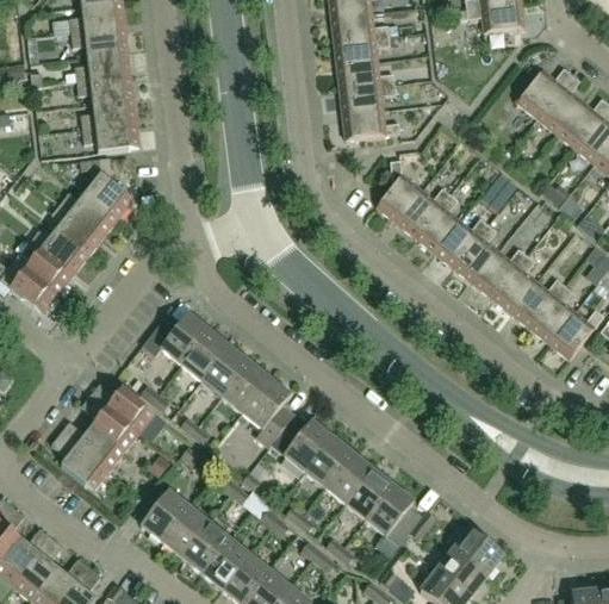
[(372,13),(370,0),(329,0),(331,18),(372,13)]
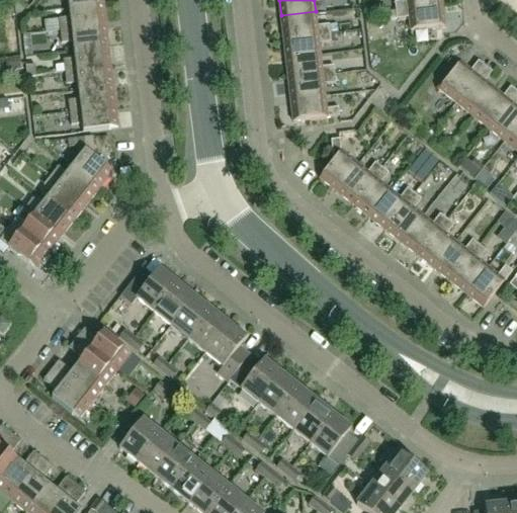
[(442,2),(442,0),(395,0),(396,8),(442,2)]
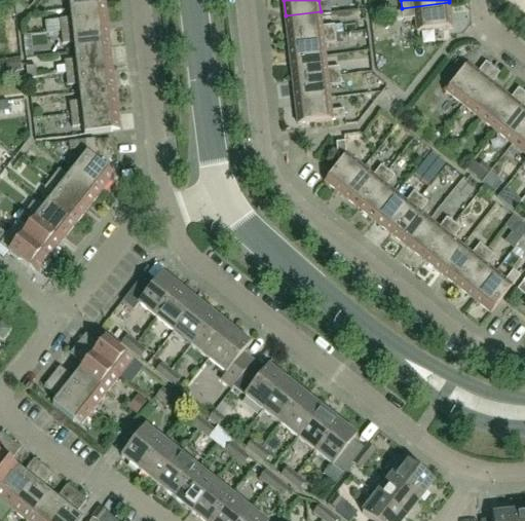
[(108,24),(106,2),(70,6),(71,14),(60,16),(62,29),(108,24)]
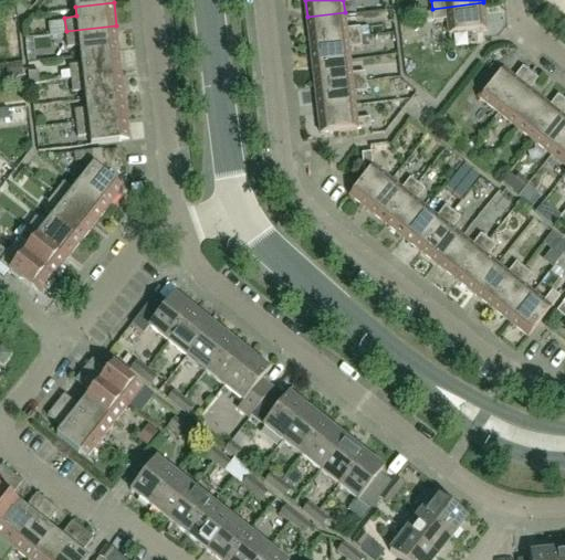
[(487,25),(483,2),(432,9),(433,18),(447,17),(449,30),(487,25)]
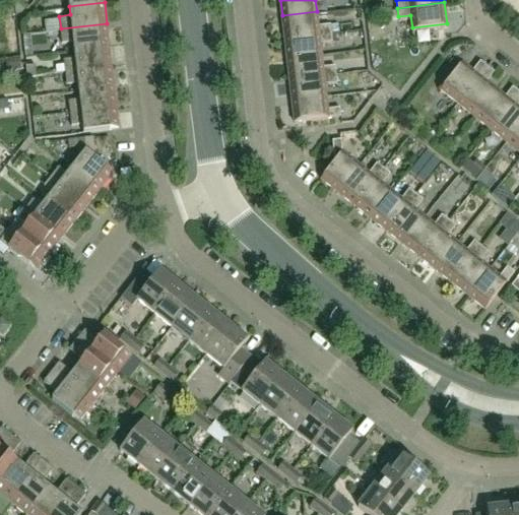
[(397,8),(386,9),(387,17),(398,16),(397,8)]
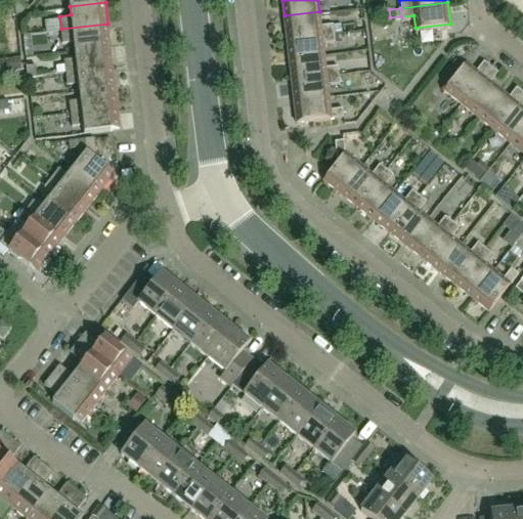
[(320,24),(319,11),(285,15),(287,36),(334,31),(333,22),(320,24)]
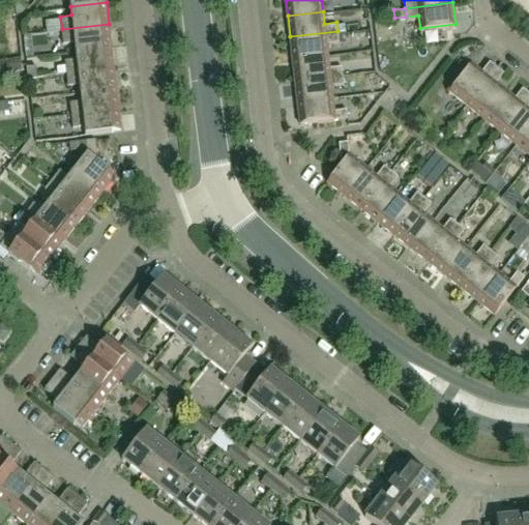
[(60,17),(45,18),(47,31),(62,29),(60,17)]
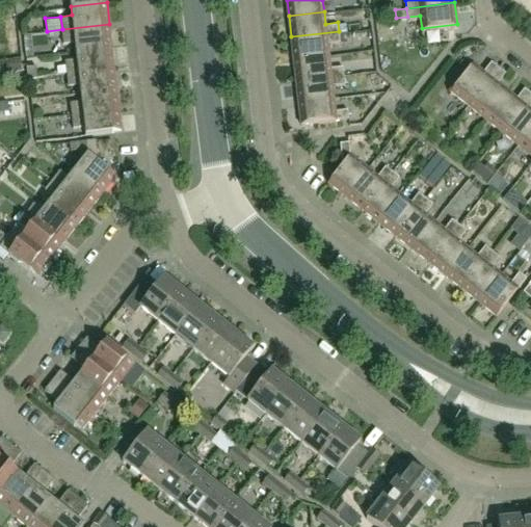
[(347,21),(338,22),(339,31),(348,30),(347,21)]
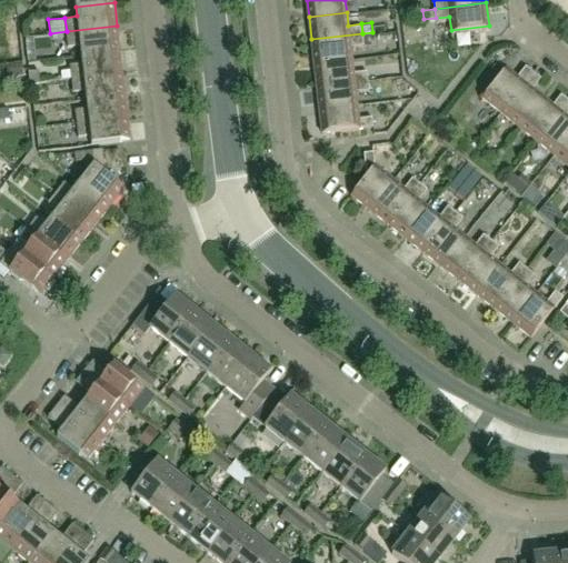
[(119,48),(117,26),(67,31),(68,43),(80,42),(81,52),(119,48)]
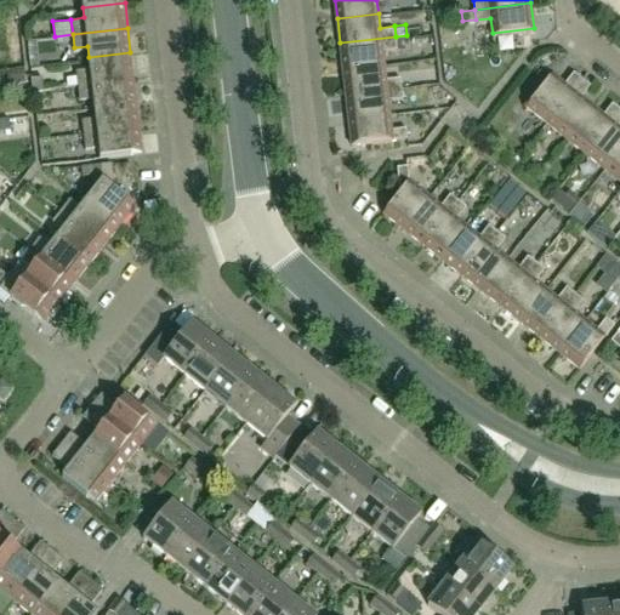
[(384,63),(382,49),(397,46),(396,36),(340,43),(343,67),(384,63)]
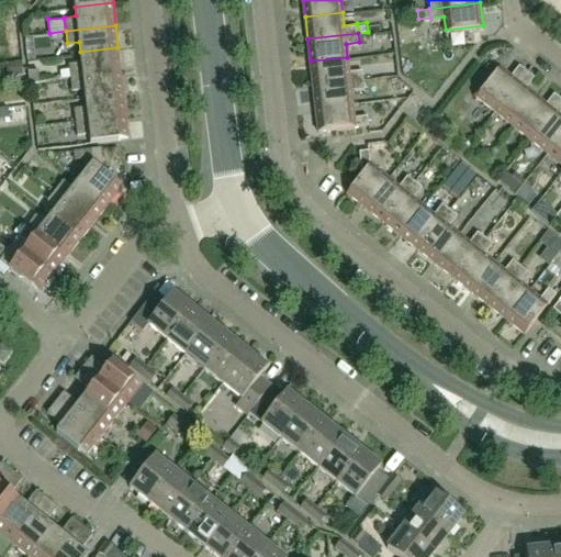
[(35,45),(35,34),(26,35),(26,45),(35,45)]
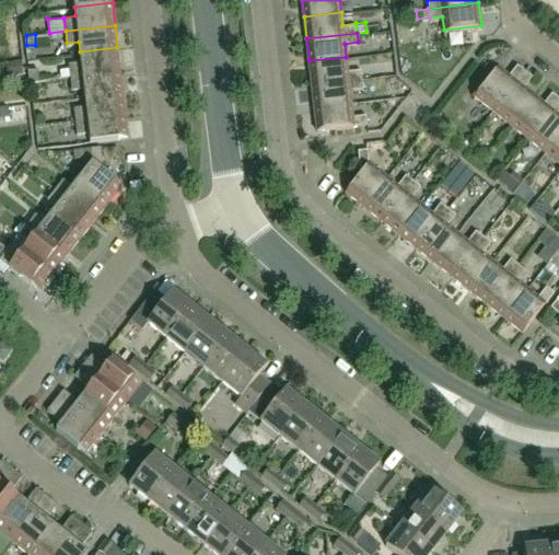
[(120,69),(117,47),(80,51),(81,60),(69,61),(70,74),(120,69)]
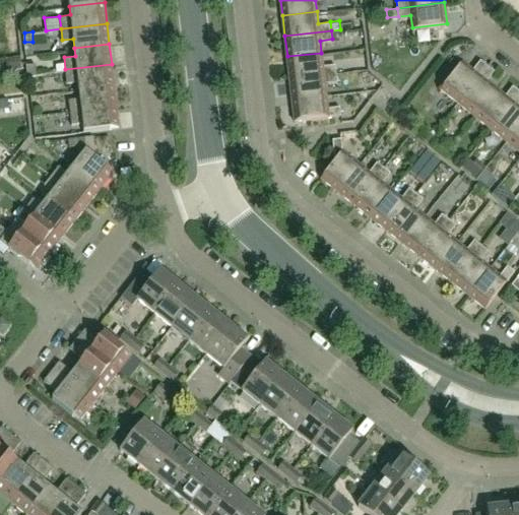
[(20,53),(7,55),(8,69),(22,67),(20,53)]
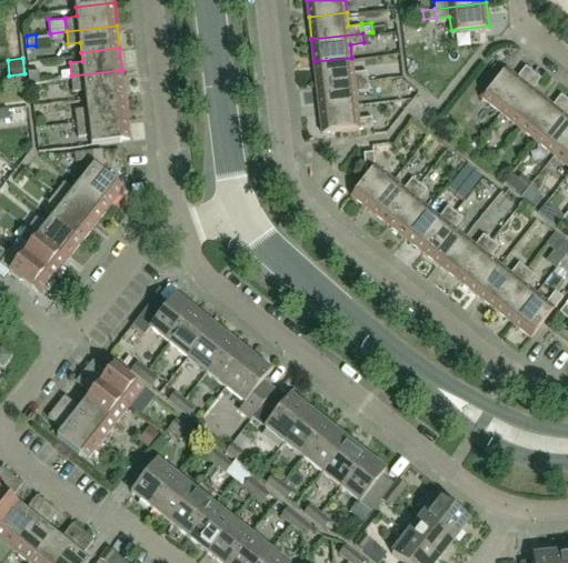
[(354,70),(351,58),(315,61),(317,84),(368,79),(367,69),(354,70)]
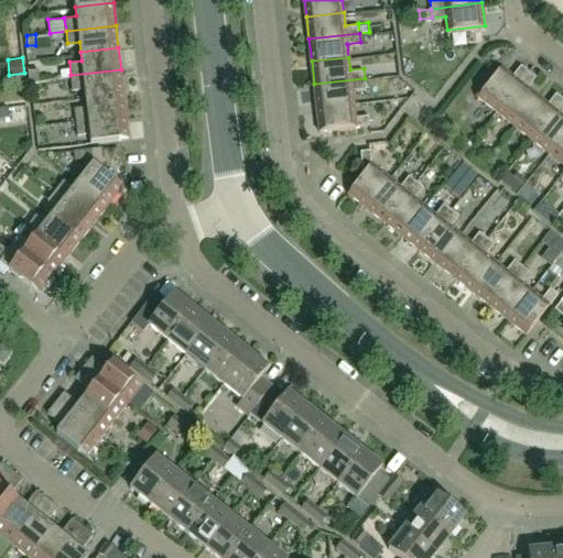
[(496,109),(528,68),(521,63),(512,74),(501,65),(478,95),(496,109)]
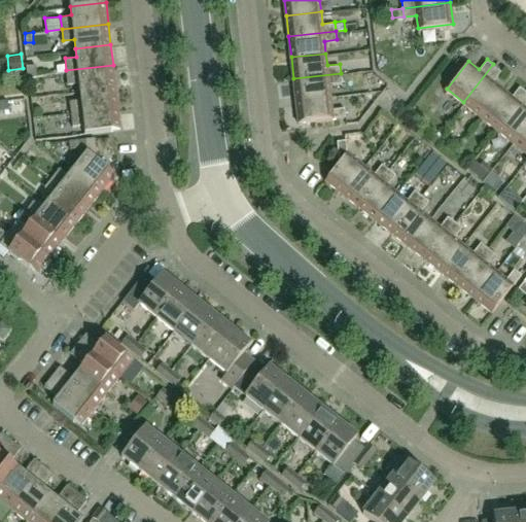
[(27,64),(28,76),(37,74),(36,63),(27,64)]
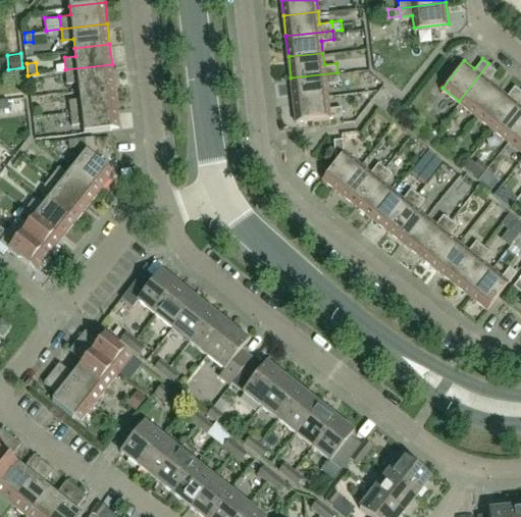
[(476,114),(498,87),(488,80),(497,69),(488,63),(459,101),(476,114)]
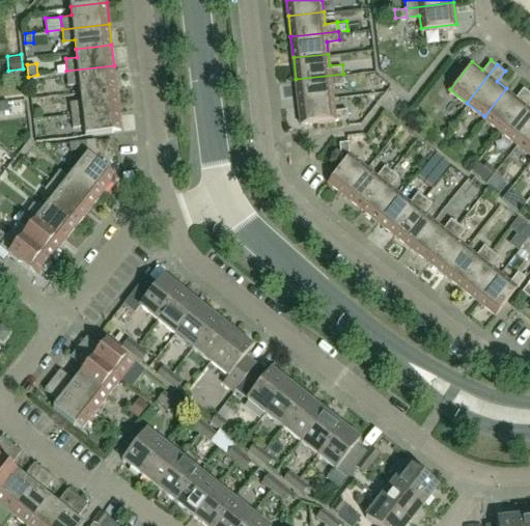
[(116,86),(114,65),(66,71),(68,83),(80,82),(81,90),(116,86)]
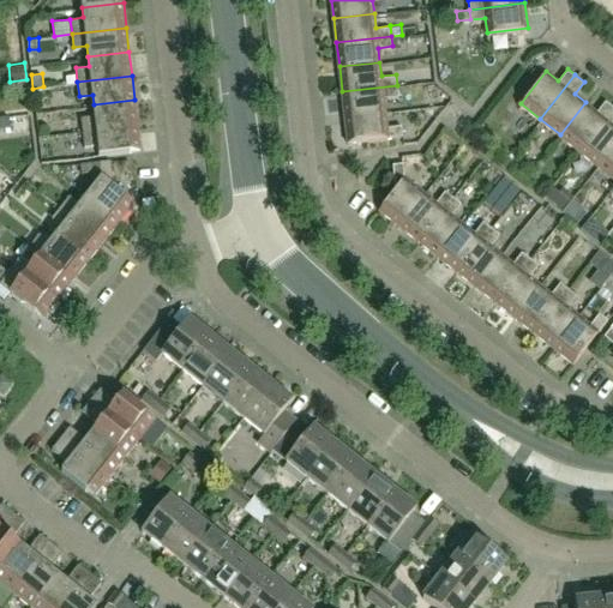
[(385,110),(384,96),(398,95),(397,85),(342,91),(344,115),(385,110)]
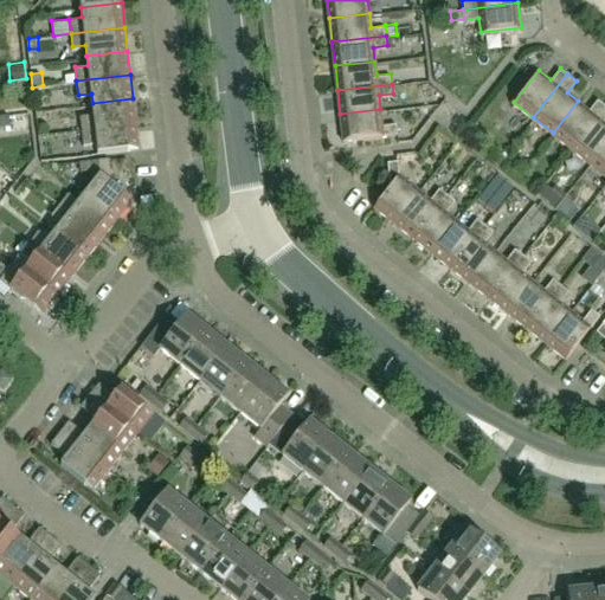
[(572,147),(604,105),(604,103),(598,97),(589,109),(578,101),(553,133),(572,147)]
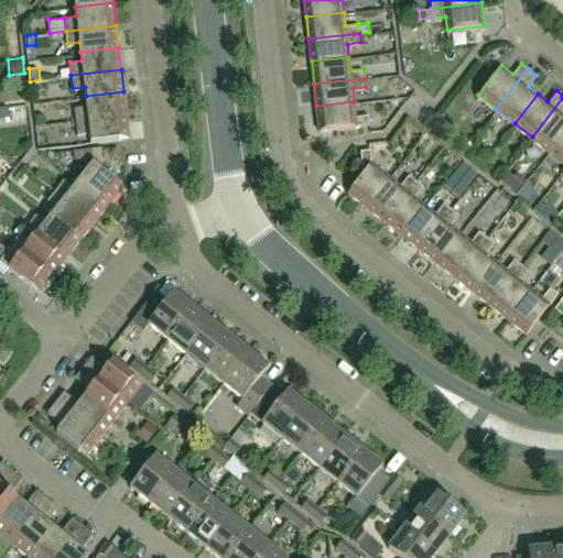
[(126,113),(123,91),(86,96),(86,105),(75,107),(76,119),(126,113)]
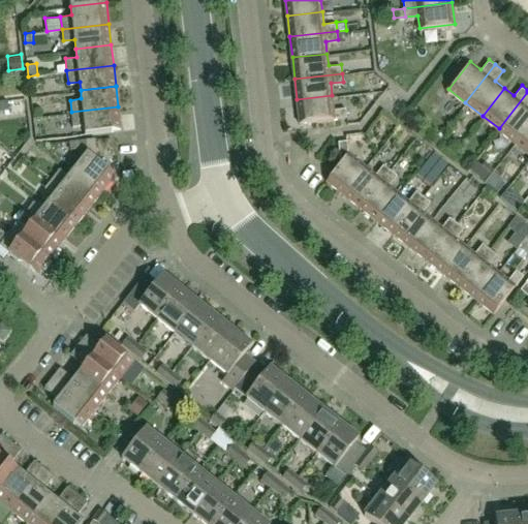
[(516,142),(527,125),(527,92),(499,128),(516,142)]
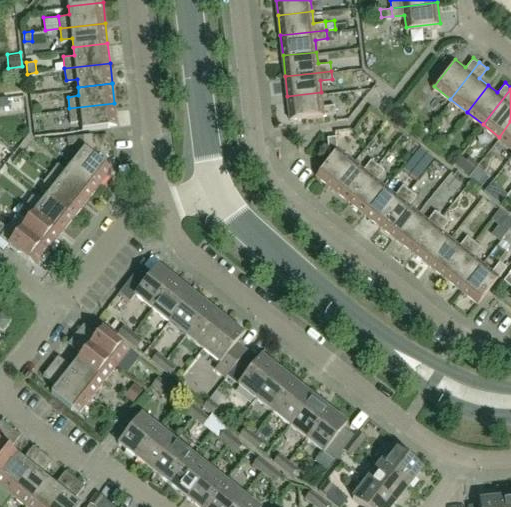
[(323,104),(321,92),(287,96),(290,117),(336,112),(335,103),(323,104)]
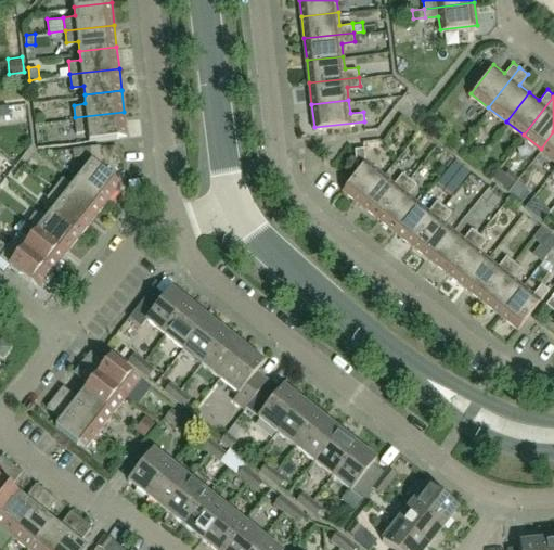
[(34,113),(68,112),(68,101),(34,101),(34,113)]
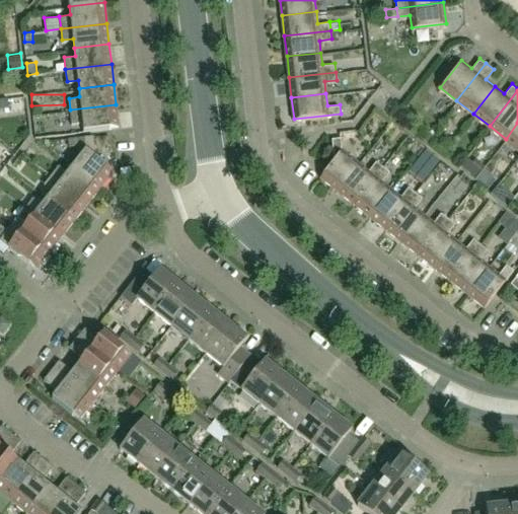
[(0,106),(9,106),(8,96),(0,97),(0,106)]
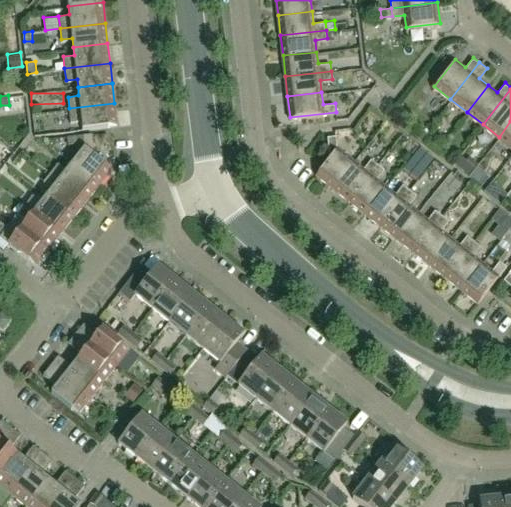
[(117,124),(114,103),(69,108),(71,121),(81,119),(82,128),(117,124)]
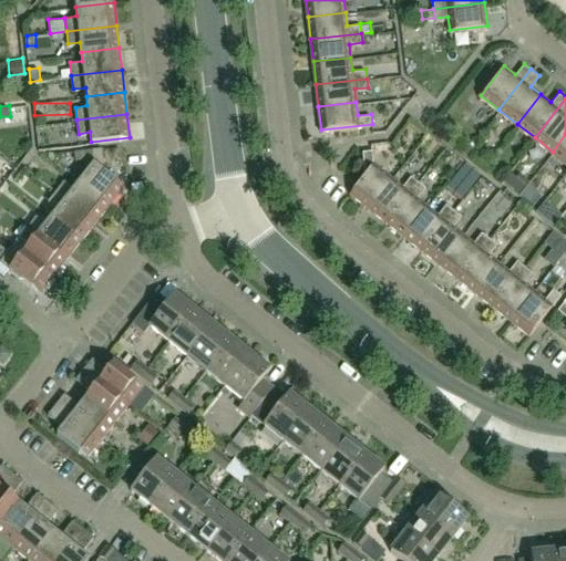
[(565,134),(553,152),(565,162),(565,134)]
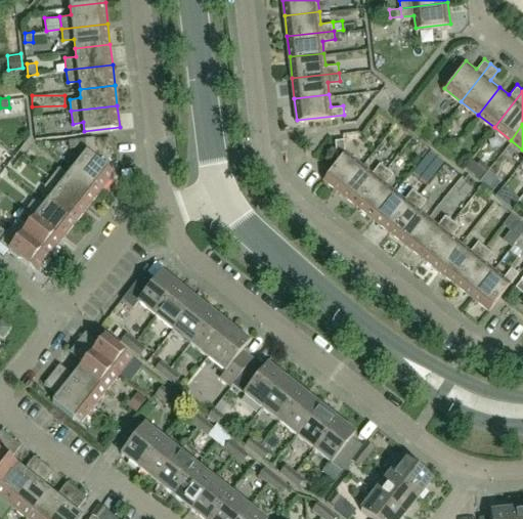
[(115,171),(94,155),(96,152),(95,135),(69,138),(70,146),(77,146),(78,156),(82,155),(73,166),(101,187),(115,171)]
